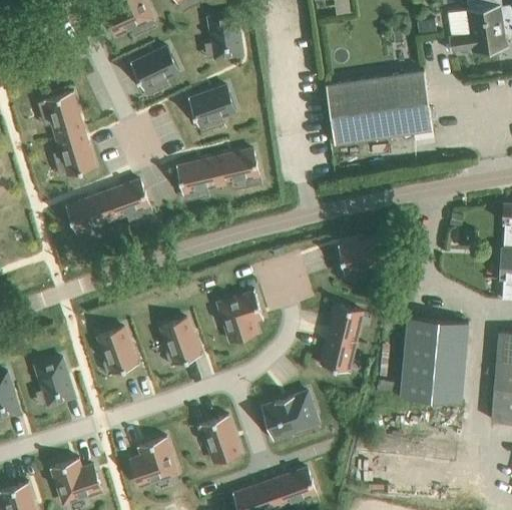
[(112,0),(115,6),(103,12),(115,36),(129,30),(151,19),(149,15),(142,0),(112,0)]
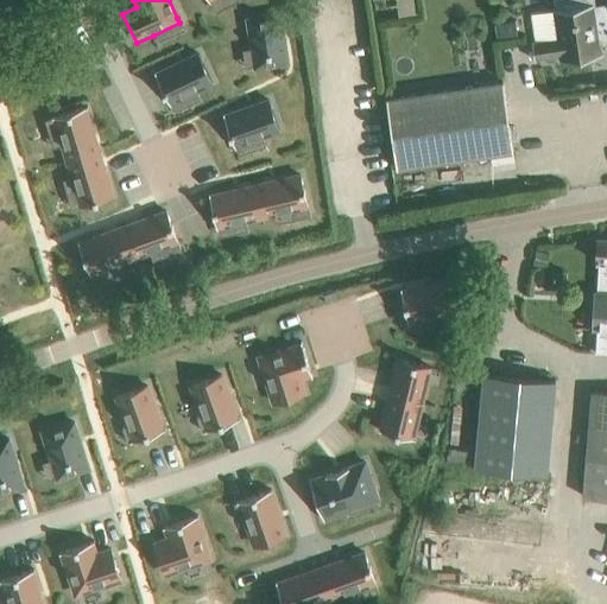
[(555,40),(530,44),(532,63),(535,63),(535,62),(560,58),(561,63),(558,63),(558,64),(601,58),(601,57),(599,57),(598,49),(606,46),(606,5),(594,7),(594,6),(592,0),(552,0),(555,12),(550,13),(555,40)]
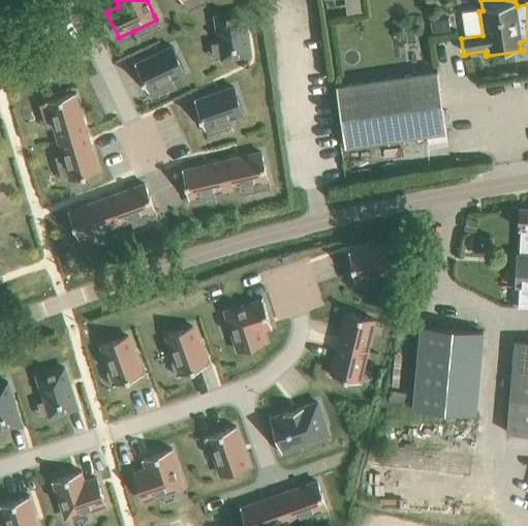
[(242,16),(215,20),(218,44),(221,60),(220,60),(220,61),(249,57),(249,56),(248,56),(242,16)]
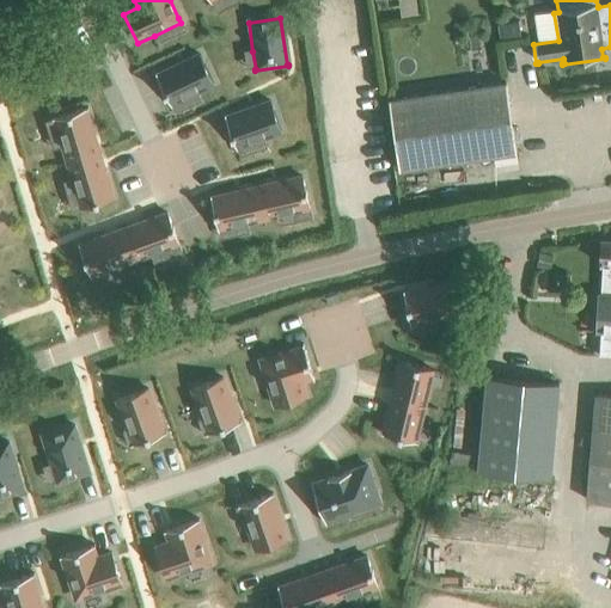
[(156,75),(154,75),(163,94),(164,98),(165,98),(170,109),(171,109),(172,111),(187,104),(184,99),(196,93),(212,86),(199,57),(157,78),(156,75)]
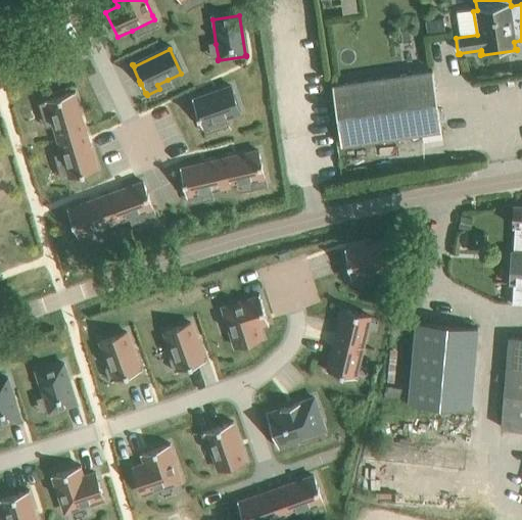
[(431,74),(331,88),(340,148),(440,133),(431,74)]
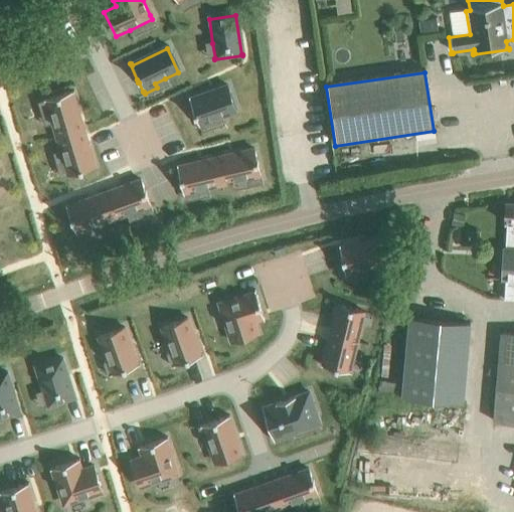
[(189,99),(188,99),(198,128),(199,128),(200,130),(212,126),(210,122),(221,118),(235,113),(226,88),(189,101),(189,99)]
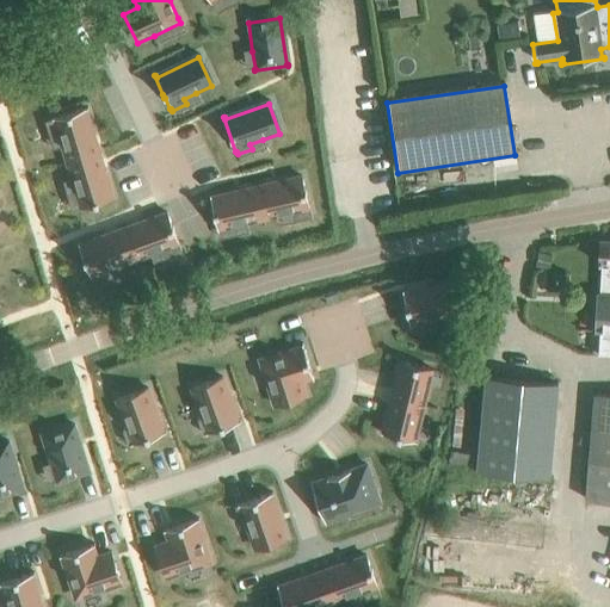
[(51,122),(48,123),(53,137),(59,135),(62,149),(67,165),(97,155),(84,112),(87,111),(86,110),(51,121),(51,122)]
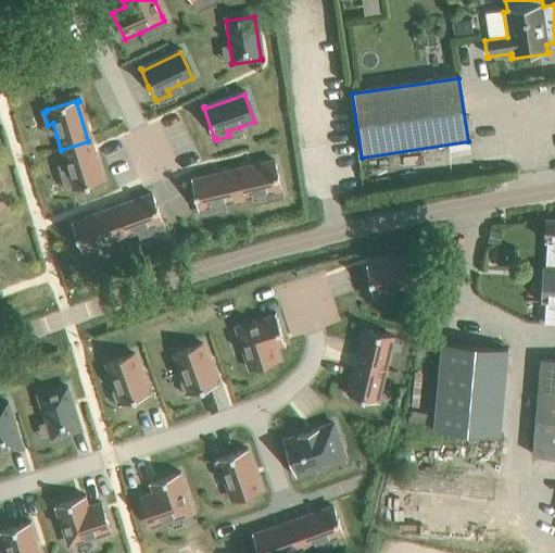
[(88,141),(61,150),(65,164),(68,176),(64,178),(67,191),(73,190),(73,191),(85,187),(86,188),(89,187),(89,186),(101,183),(101,181),(100,181),(88,141)]
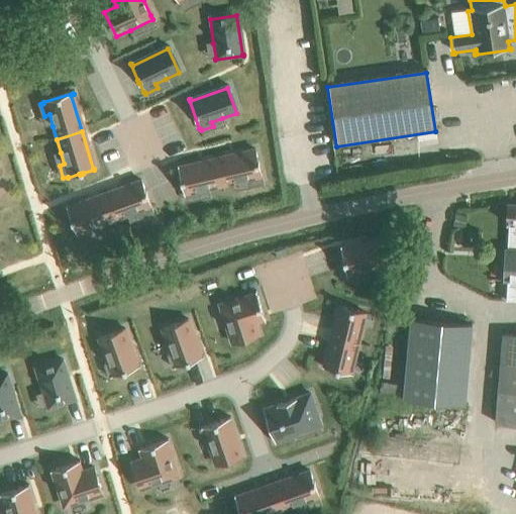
[(253,151),(216,161),(221,187),(235,184),(246,181),(248,186),(261,183),(260,179),(261,178),(258,167),(259,167),(258,163),(256,163),(254,151),(253,151)]
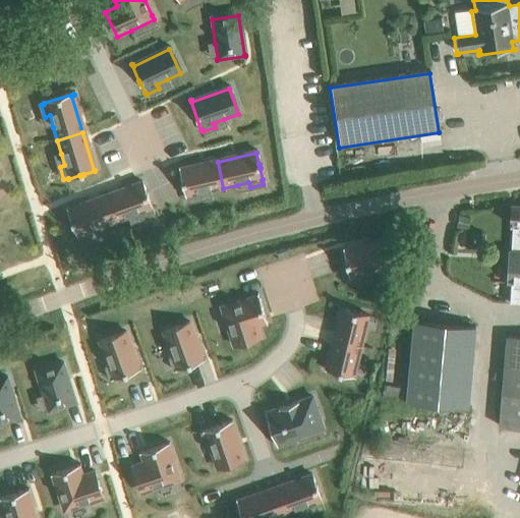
[(179,168),(178,169),(185,199),(186,203),(199,199),(198,194),(210,191),(223,188),(218,162),(179,171),(179,168)]
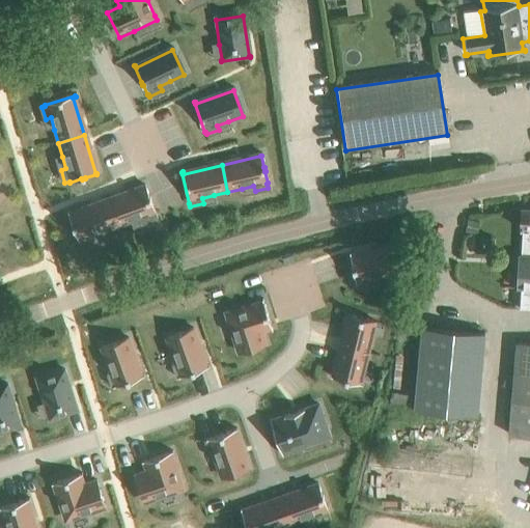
[(143,188),(106,201),(115,227),(129,222),(140,218),(142,223),(155,219),(154,214),(149,202),(150,202),(149,198),(148,199),(144,188),(143,188)]
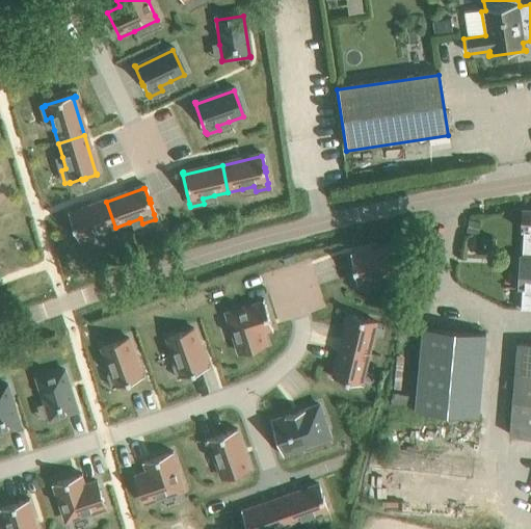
[(68,213),(68,214),(78,243),(79,243),(80,246),(93,242),(90,237),(102,233),(115,228),(106,202),(69,215),(68,213)]
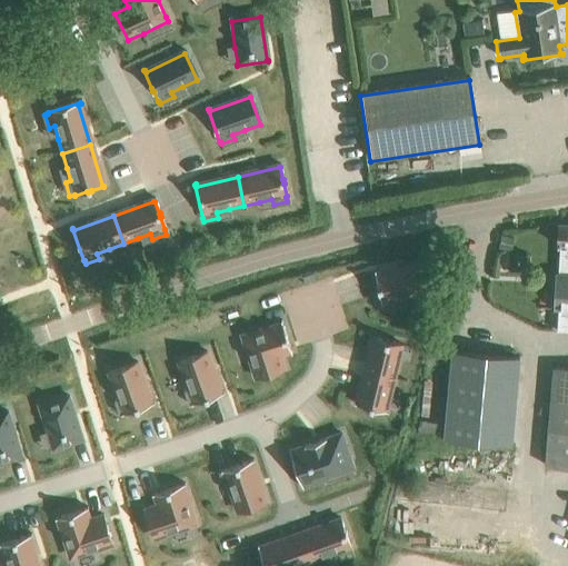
[(556,245),(556,248),(559,248),(557,276),(567,276),(567,228),(558,228),(557,245),(556,245)]
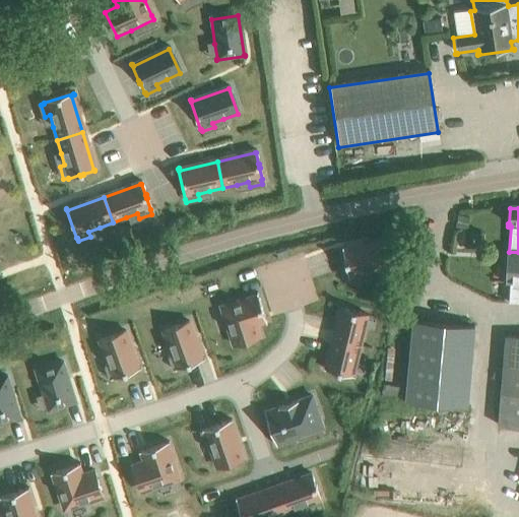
[(457,217),(454,229),(464,231),(467,219),(457,217)]
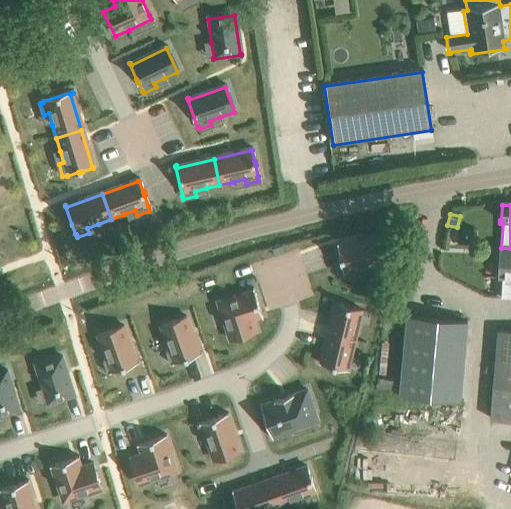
[(337,245),(336,245),(343,276),(344,276),(344,278),(357,275),(356,271),(381,265),(375,239),(337,248),(337,245)]
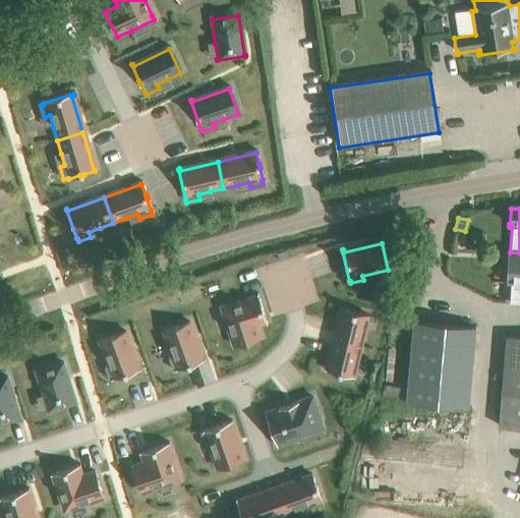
[(256,297),(221,309),(233,348),(260,340),(255,327),(266,324),(266,326),(267,326),(257,295),(256,295),(256,297)]
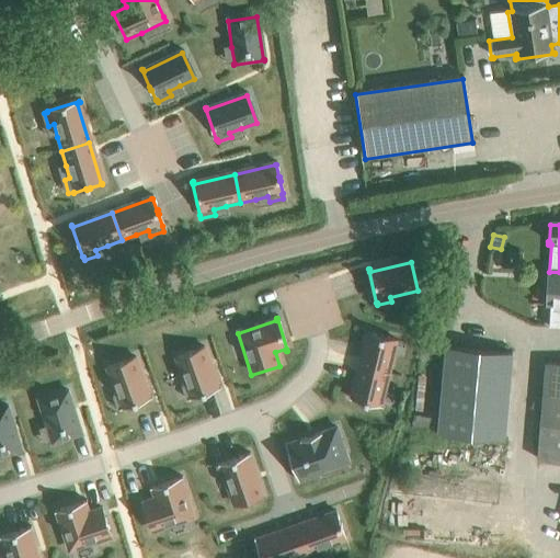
[(366,334),(358,368),(387,375),(396,342),(383,339),(383,338),(379,337),(379,338),(366,334)]
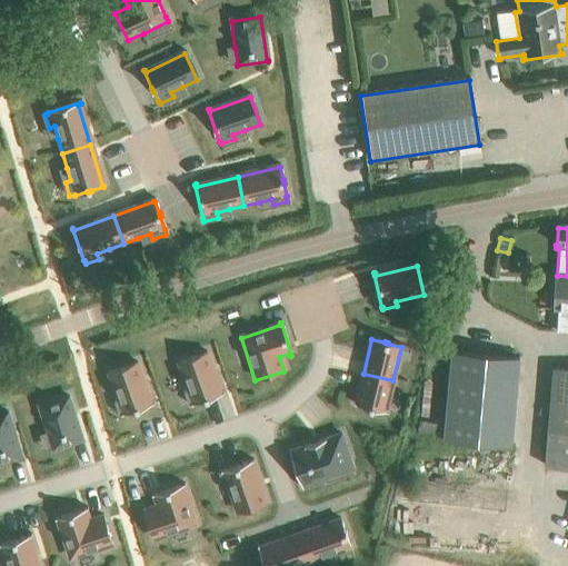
[(206,354),(178,364),(188,391),(183,394),(188,407),(190,406),(191,407),(223,395),(223,394),(220,395),(206,354)]
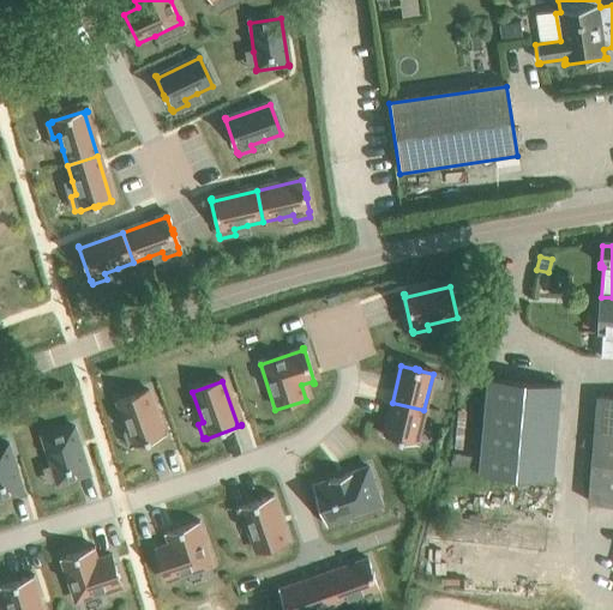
[(556,479),(562,393),(487,388),(481,473),(556,479)]
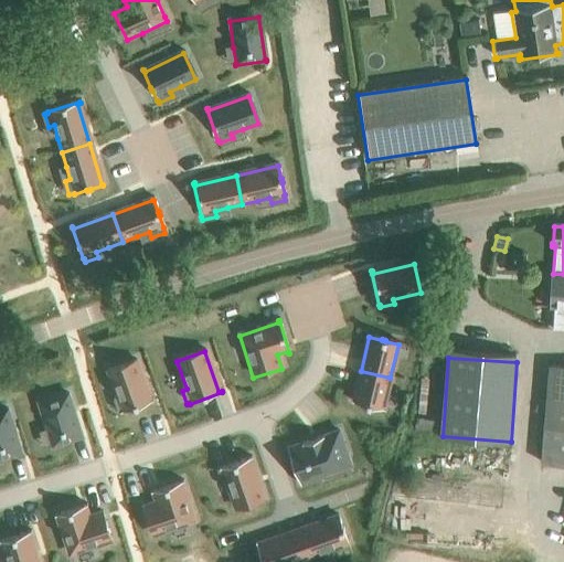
[(135,362),(108,371),(117,399),(113,401),(117,414),(119,413),(120,414),(152,402),(152,401),(149,402),(135,362)]
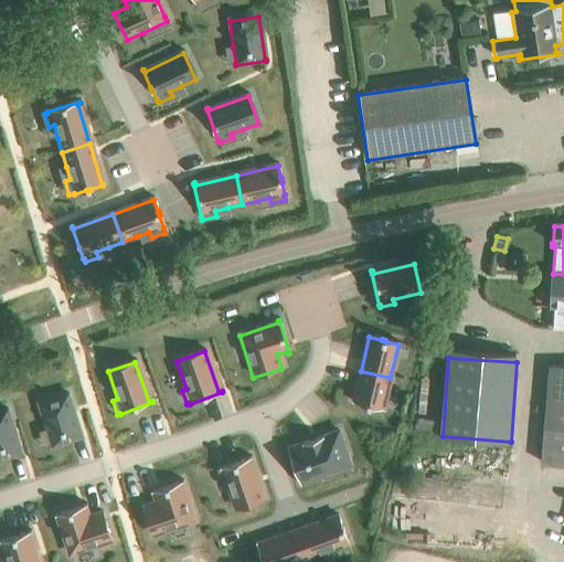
[(563,369),(547,368),(539,465),(563,467),(563,550),(563,551),(563,550),(563,369)]
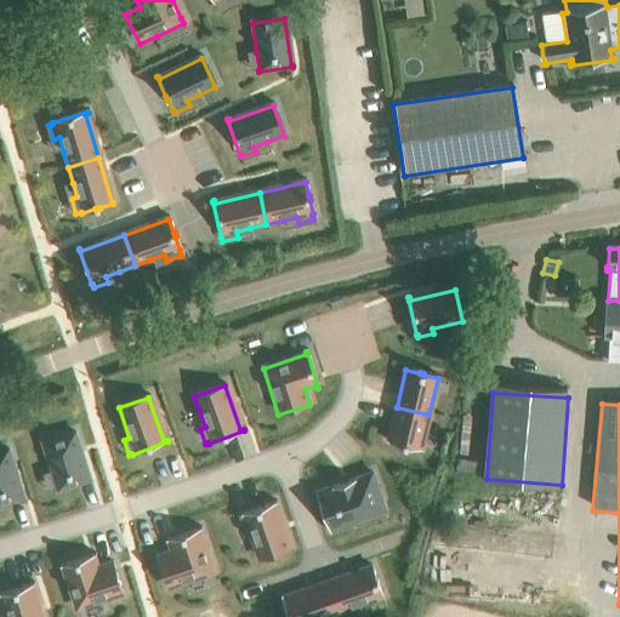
[(386,441),(386,443),(422,451),(420,450),(428,415),(397,407),(388,443),(386,441)]
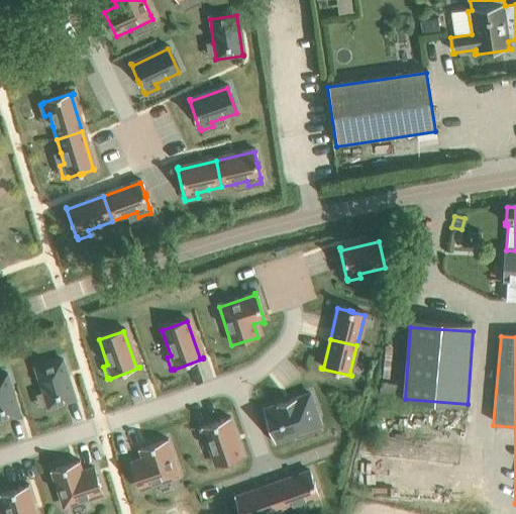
[(60,363),(35,370),(47,408),(46,408),(47,409),(75,400),(74,400),(74,399),(62,362),(60,363)]
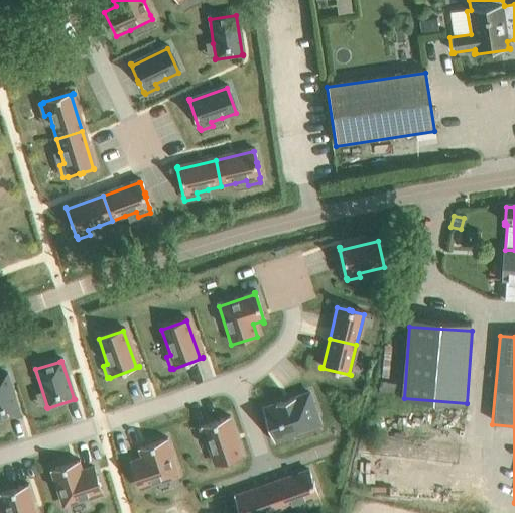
[(6,375),(0,377),(0,419),(19,413),(18,413),(6,375)]
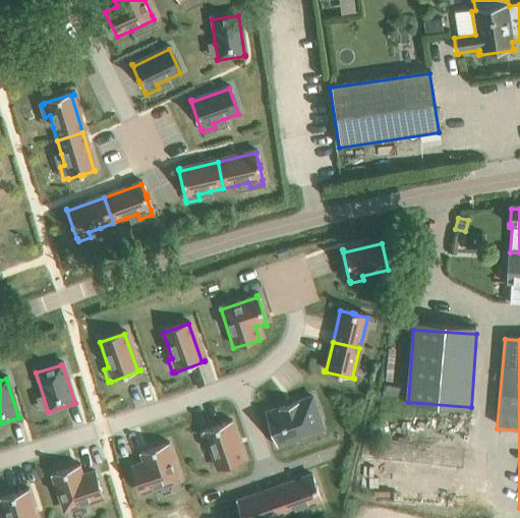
[(265,412),(264,413),(277,449),(276,446),(287,442),(287,443),(297,439),(308,435),(305,425),(319,420),(311,399),(266,414),(265,412)]
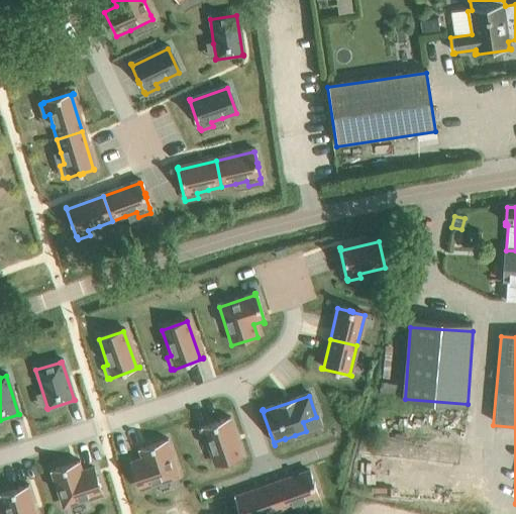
[(200,430),(198,431),(202,443),(207,441),(215,467),(240,457),(227,421),(230,420),(229,419),(200,429),(200,430)]
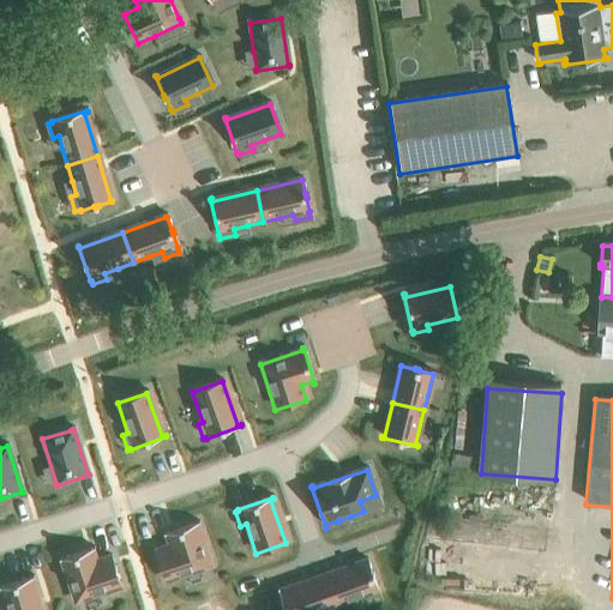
[(169,547),(155,551),(164,583),(210,567),(197,525),(199,524),(198,524),(163,536),(163,537),(166,536),(169,547)]
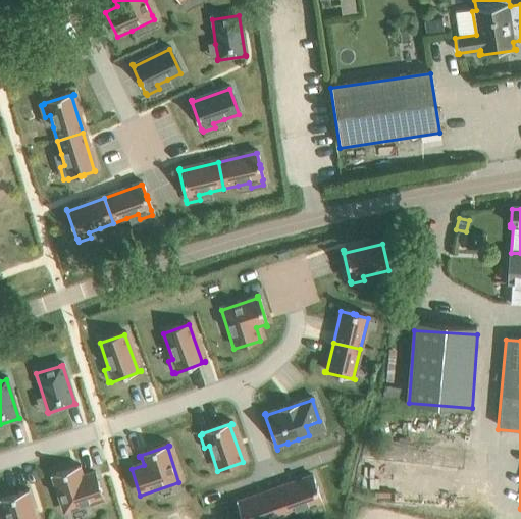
[(80,467),(49,477),(50,478),(52,477),(64,513),(103,500),(94,474),(82,478),(79,468),(80,468),(80,467)]
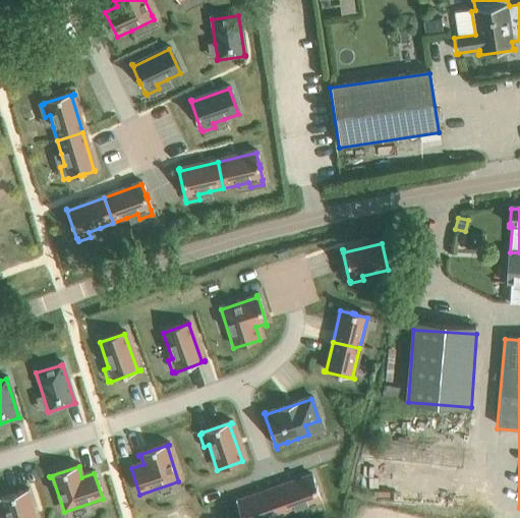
[(310,477),(274,491),(282,515),(296,511),(307,507),(308,511),(321,507),(320,503),(321,503),(316,492),(316,491),(315,487),(311,476),(310,476),(310,477)]
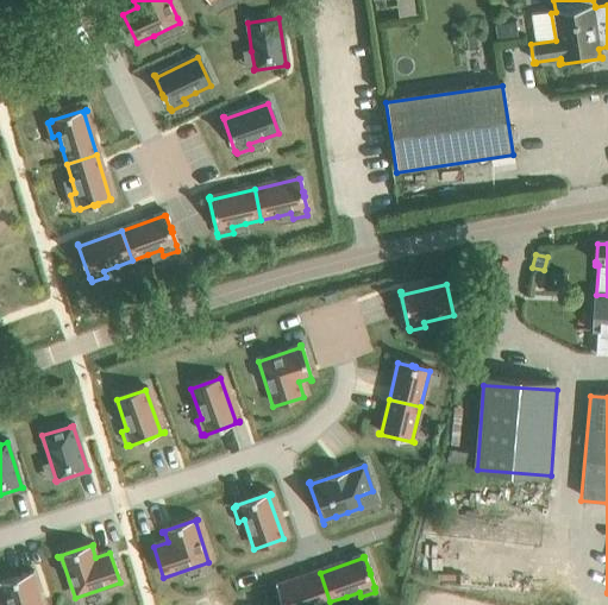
[(276,585),(275,585),(281,604),(324,604),(330,602),(320,573),(276,587),(276,585)]
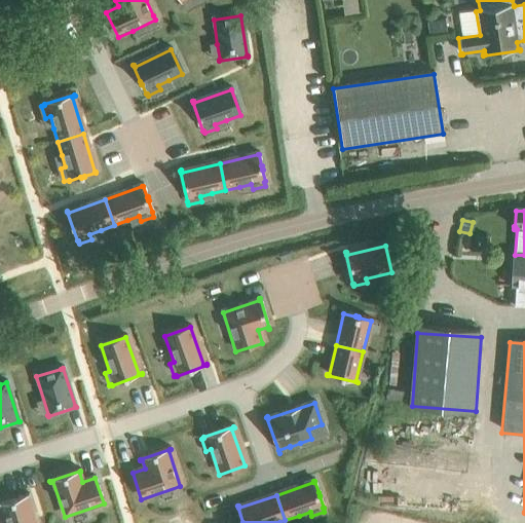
[(0,520),(4,518),(5,522),(34,522),(26,497),(29,496),(28,496),(0,505),(0,520)]
